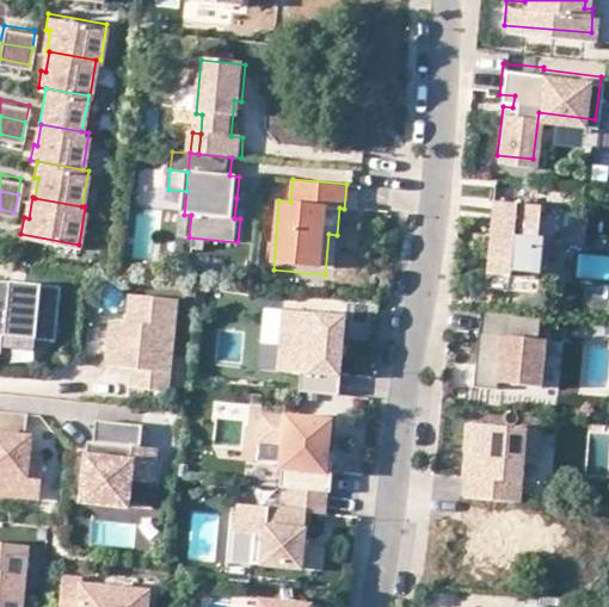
[(564,205),(493,199),(485,285),(509,287),(511,268),(539,271),(542,236),(560,237),(564,205)]
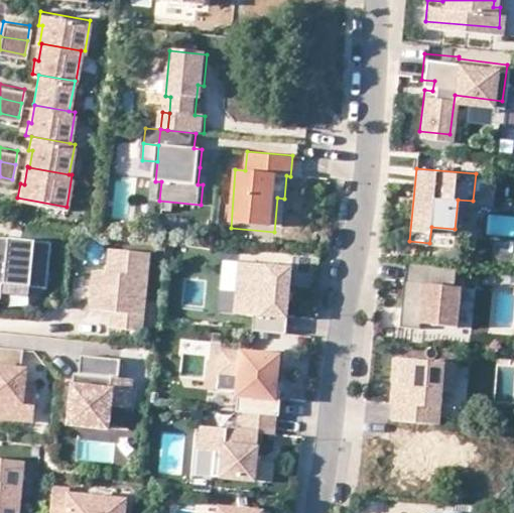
[(454,245),(455,229),(431,227),(429,243),(454,245)]
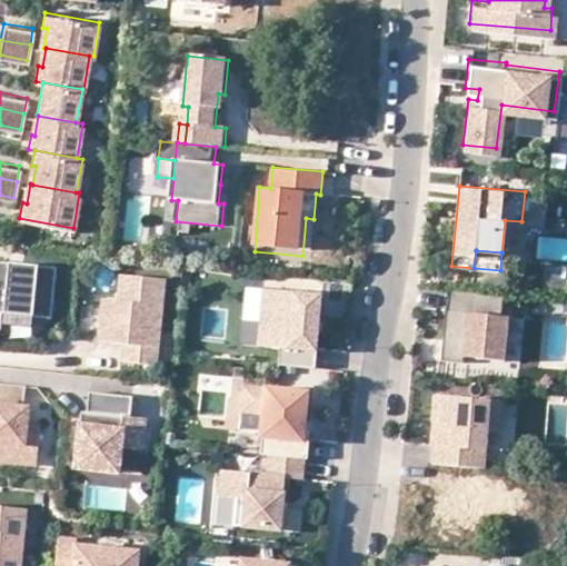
[(33,314),(52,316),(57,265),(25,261),(25,267),(15,266),(16,260),(0,258),(0,309),(5,310),(33,314)]
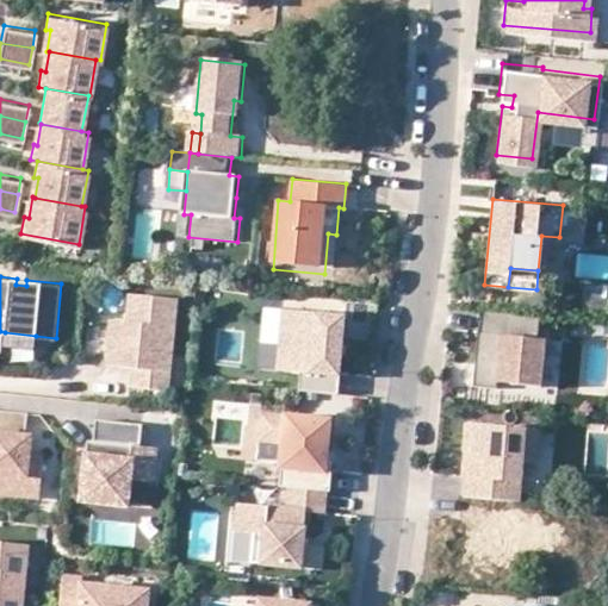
[(130,381),(168,386),(178,294),(129,288),(126,310),(131,310),(131,317),(125,316),(110,314),(105,360),(131,363),(130,381)]
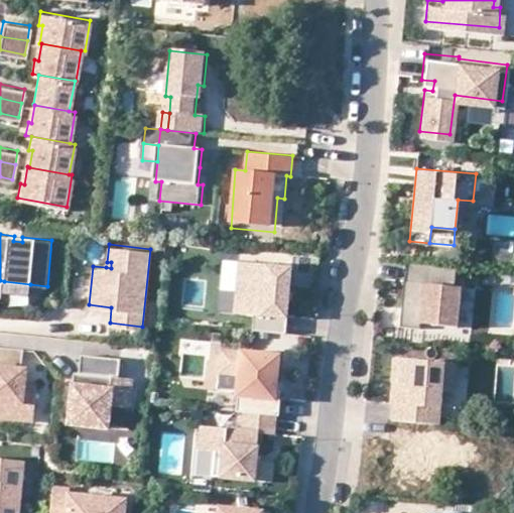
[(235,292),(238,262),(223,261),(220,291),(235,292)]
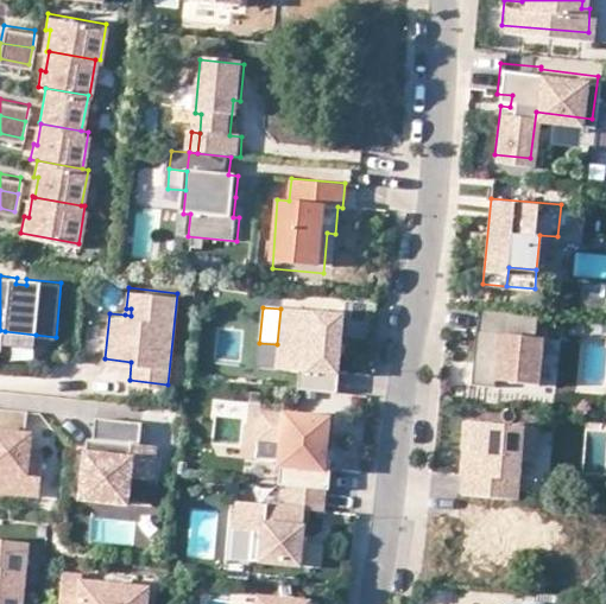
[(335,393),(343,316),(281,309),(277,344),(275,369),(297,372),(296,389),(335,393)]
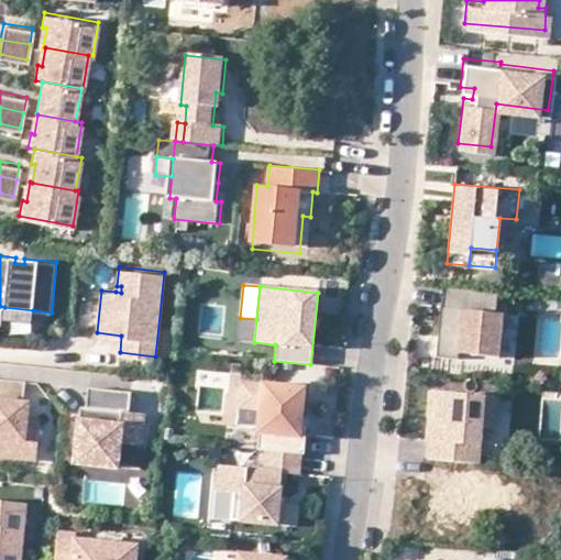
[(498,317),(501,296),(446,291),(443,313),(451,313),(449,330),(441,329),(438,360),(460,362),(461,353),(472,354),(472,358),(501,361),(505,317),(498,317)]
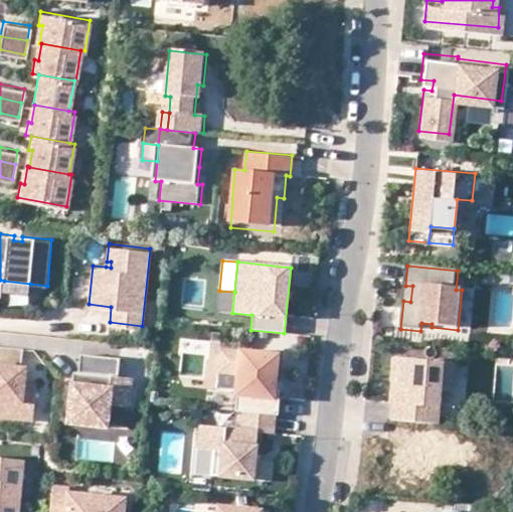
[(29,295),(30,284),(4,281),(3,292),(29,295)]
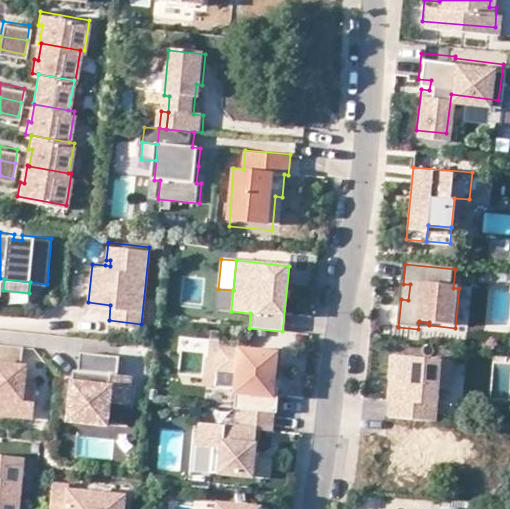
[(408,300),(410,284),(403,284),(401,299),(408,300)]
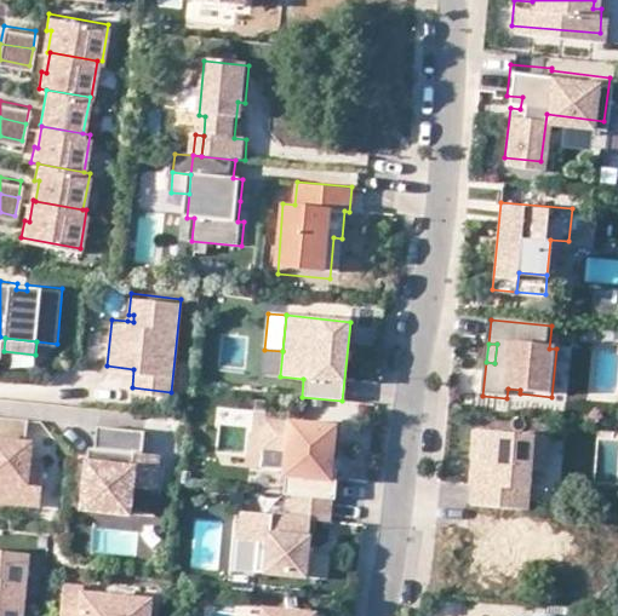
[(27,443),(29,419),(0,415),(0,501),(39,506),(44,465),(29,464),(32,443),(27,443)]
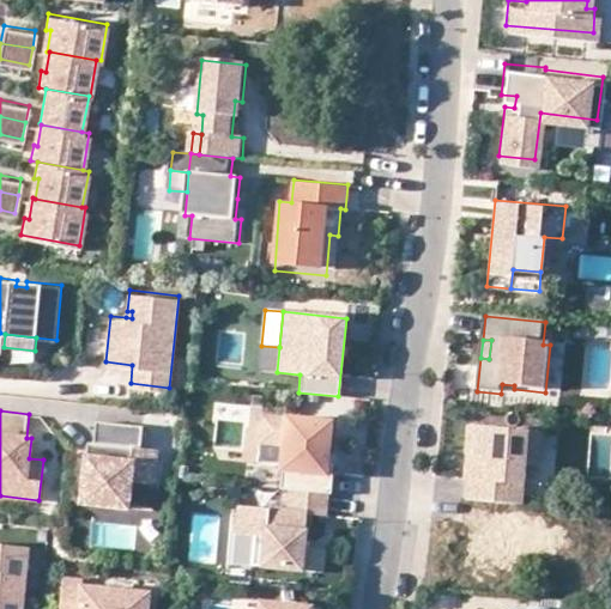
[(285,448),(289,416),(262,414),(259,445),(285,448)]
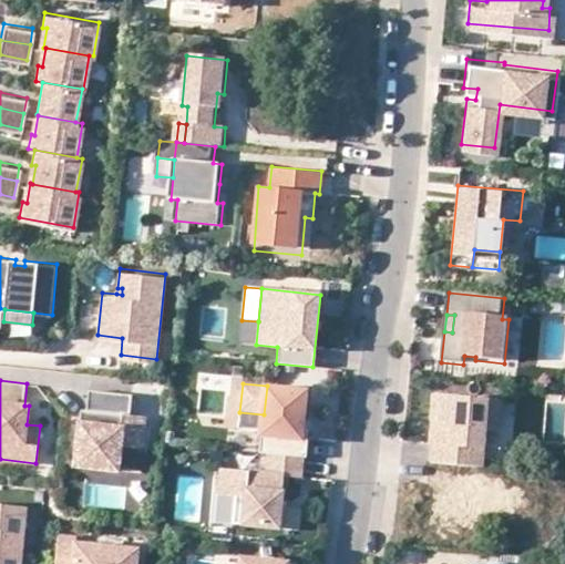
[(269,453),(304,457),(308,457),(309,438),(304,437),(305,419),(308,390),(267,386),(264,414),(260,452),(264,452),(269,453)]
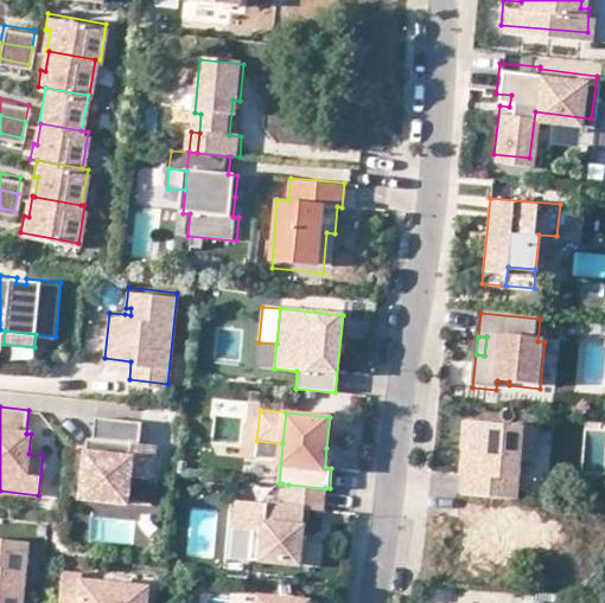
[(129,479),(153,481),(157,448),(141,447),(144,425),(96,421),(94,442),(93,456),(87,456),(82,500),(127,505),(129,479)]
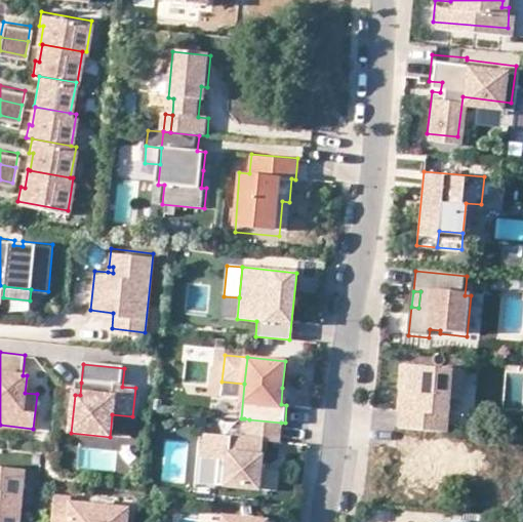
[(461,396),(464,370),(403,365),(401,392),(408,392),(407,409),(403,409),(401,427),(447,431),(450,395),(461,396)]
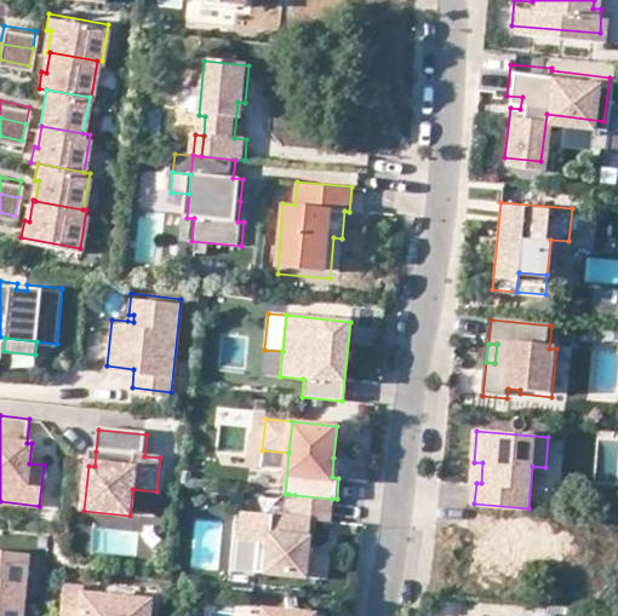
[(482,462),(474,462),(473,483),(476,483),(481,483),(482,462)]
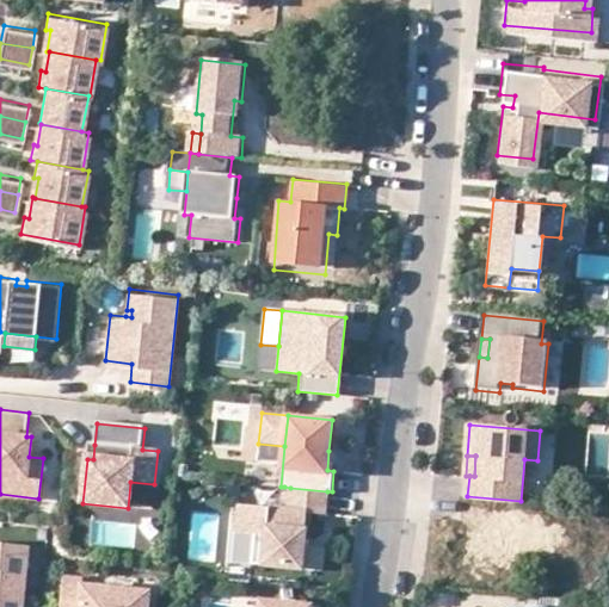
[(237,530),(254,532),(252,562),(321,569),(324,547),(303,545),(307,511),(325,513),(327,491),(290,488),(289,507),(239,502),(237,530)]
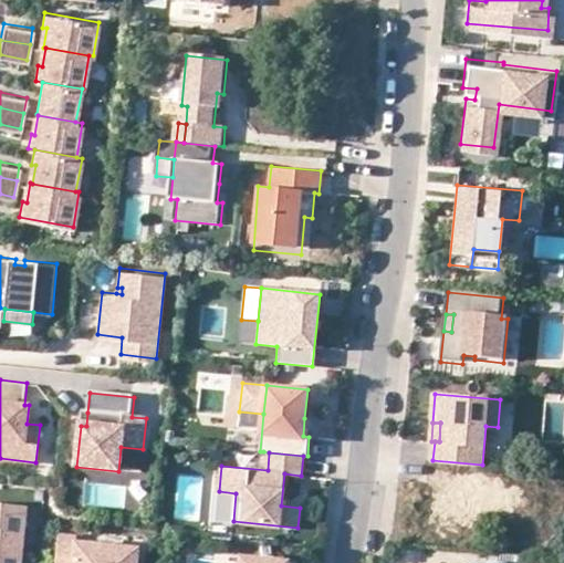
[(0,544),(23,546),(28,507),(0,502),(0,544)]
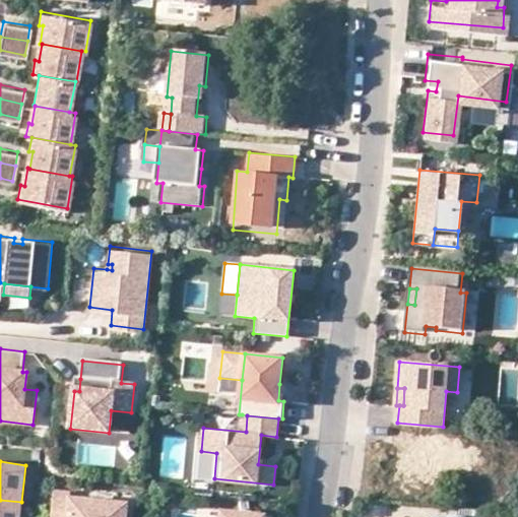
[(71,493),(54,492),(51,516),(126,516),(127,504),(71,499),(71,493)]
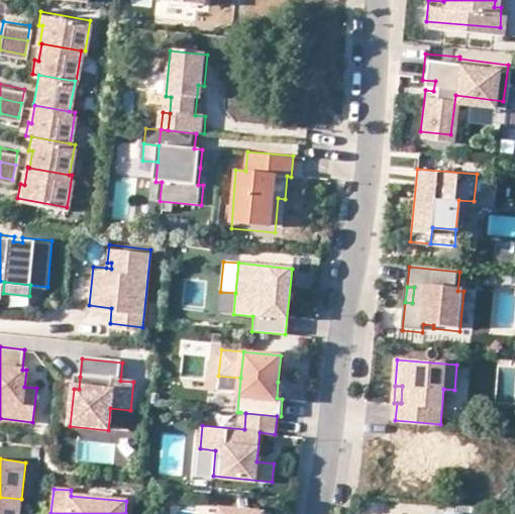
[(19,513),(21,499),(0,497),(0,513),(19,513)]
